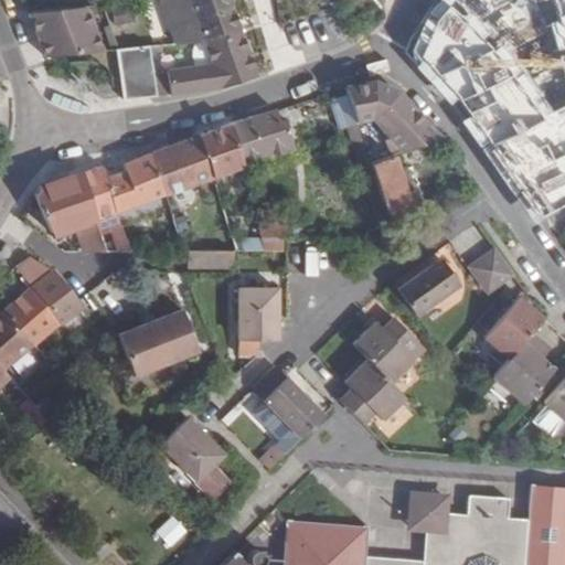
[(213,38),(241,33),(230,0),(162,0),(178,42),(192,40),(213,38)]
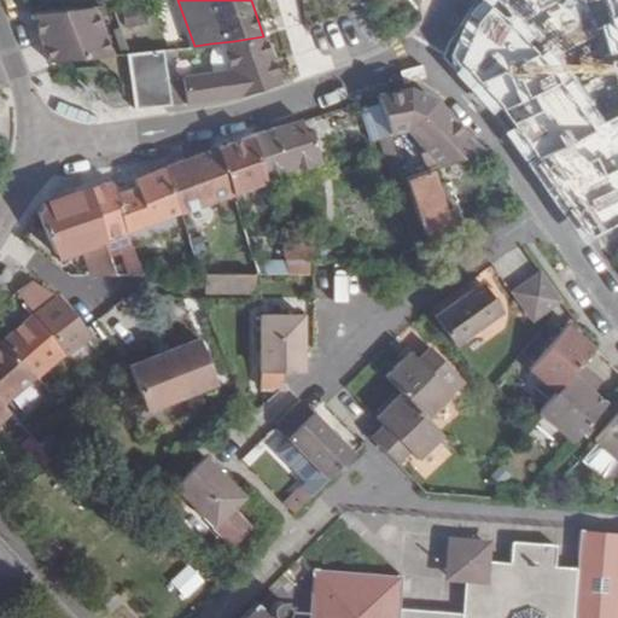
[(617,0),(593,0),(617,82),(617,118),(605,126),(563,63),(500,0),(485,0),(481,5),(466,24),(452,60),(503,112),(529,145),(592,238),(617,225),(617,0)]
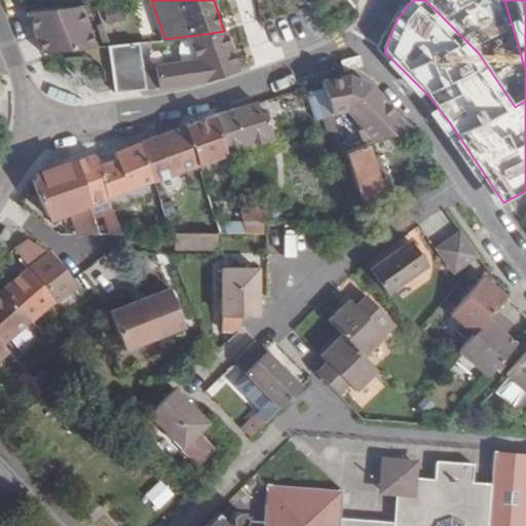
[(95,47),(79,4),(25,12),(42,53),(95,47)]
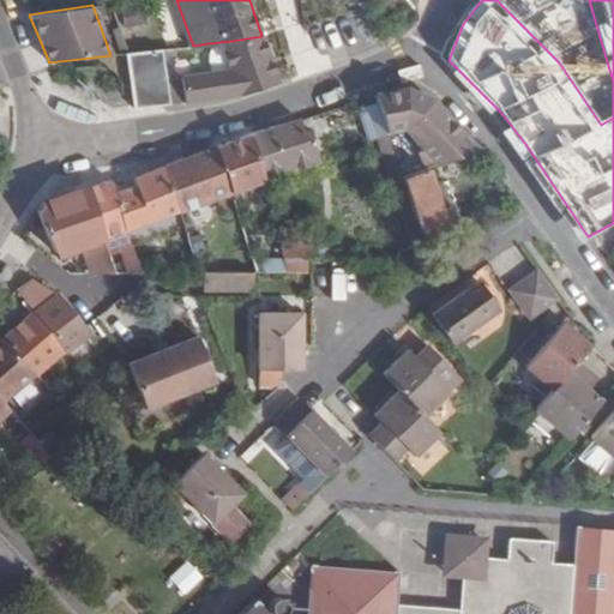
[(262,36),(232,41),(238,56),(268,52),(262,36)]
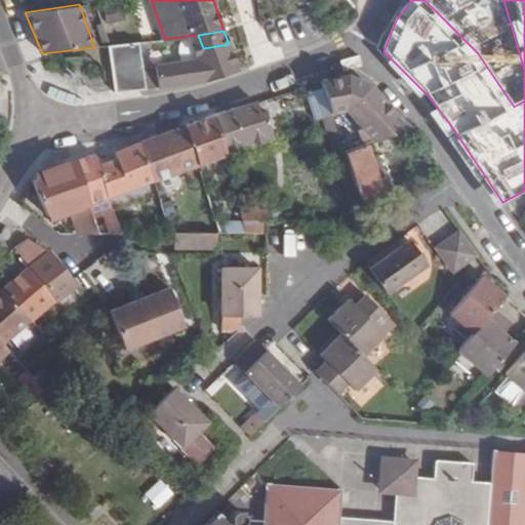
[(229,44),(203,48),(198,35),(185,37),(188,61),(172,63),(154,65),(157,81),(158,89),(205,82),(237,71),(229,44)]
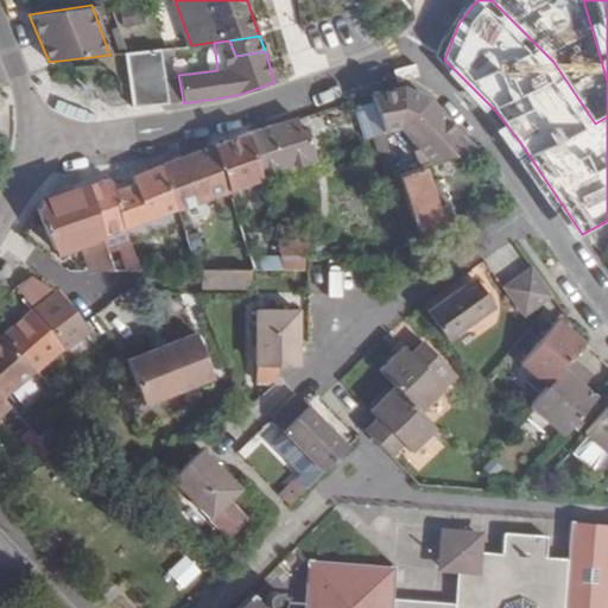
[(200,73),(217,70),(214,43),(207,43),(200,51),(198,57),(200,73)]
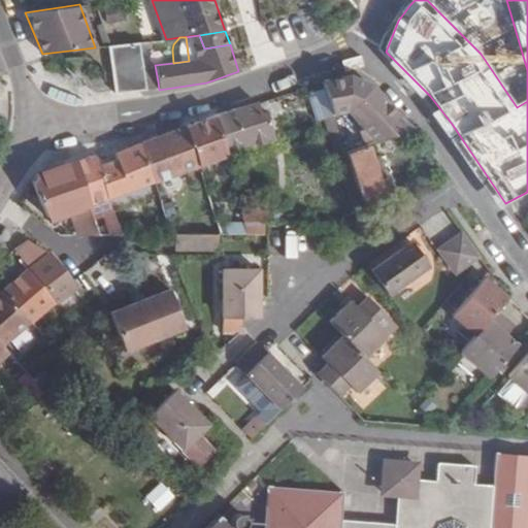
[(142,66),(139,43),(108,47),(114,93),(145,90),(144,84),(142,66)]
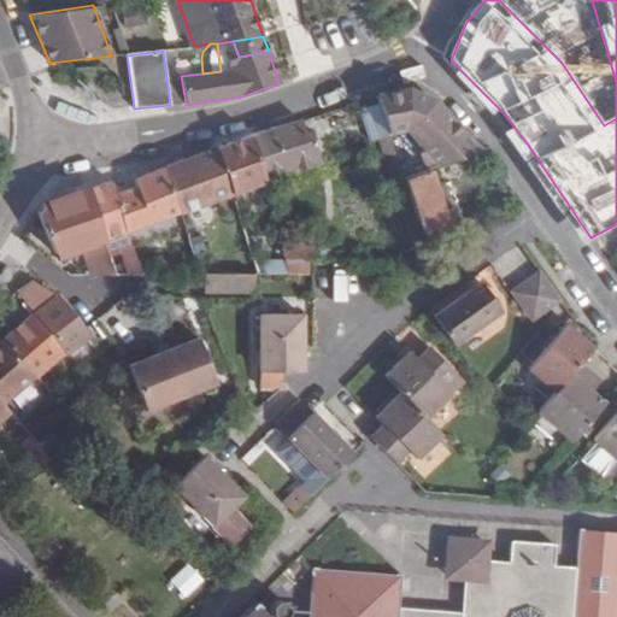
[(169,98),(184,95),(181,76),(166,77),(169,98)]
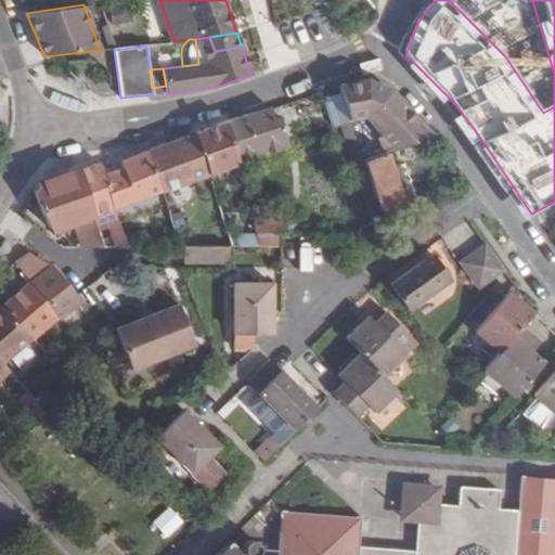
[(366,80),(338,87),(340,93),(349,119),(363,114),(375,121),(398,151),(430,140),(390,91),(366,80)]
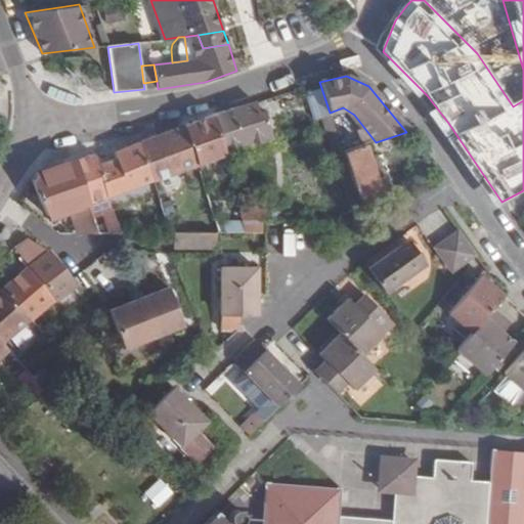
[(330,113),(321,88),(305,93),(313,118),(330,113)]
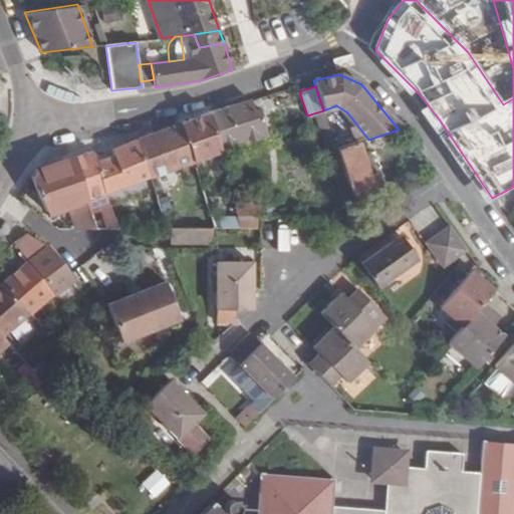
[(229,105),(209,112),(220,150),(270,137),(259,108),(254,109),(251,99),(234,104),(233,104),(229,105)]
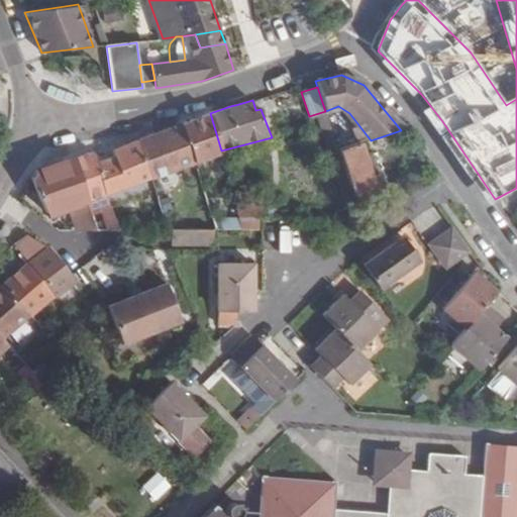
[(181,123),(138,140),(150,178),(222,154),(221,150),(210,113),(181,123)]
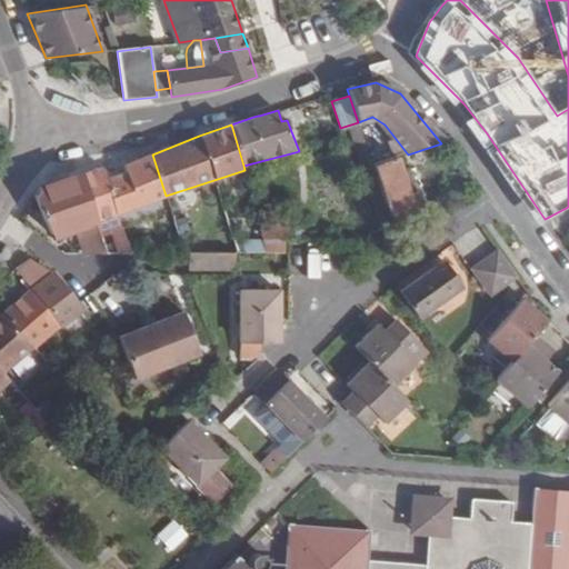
[(158,198),(166,196),(152,155),(123,166),(123,172),(106,179),(116,212),(158,198)]
